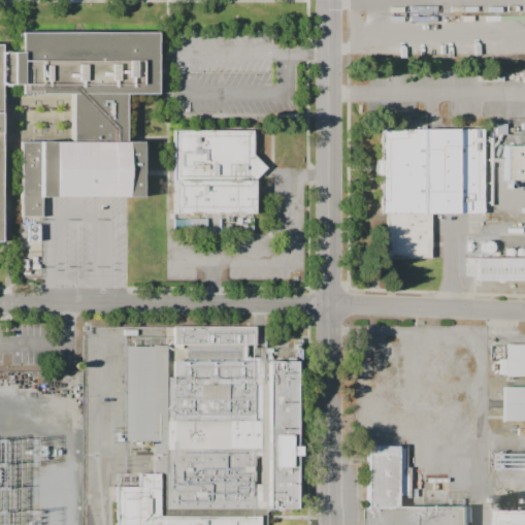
[(50,199),(146,199),(146,142),(132,142),(132,96),(162,96),(162,33),(26,33),(26,50),(26,84),(26,96),(76,96),(76,141),(29,141),(29,220),(50,220),(50,199)]
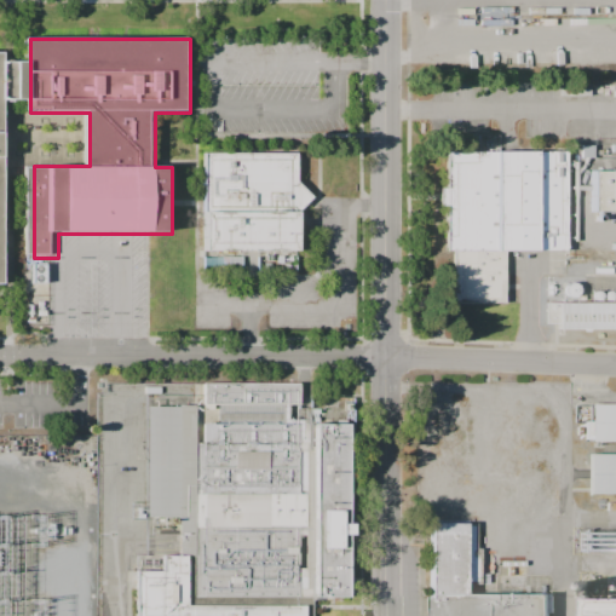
[(0,281),(0,51),(7,51),(7,58),(30,58),(30,98),(7,98),(9,281),(0,281)]
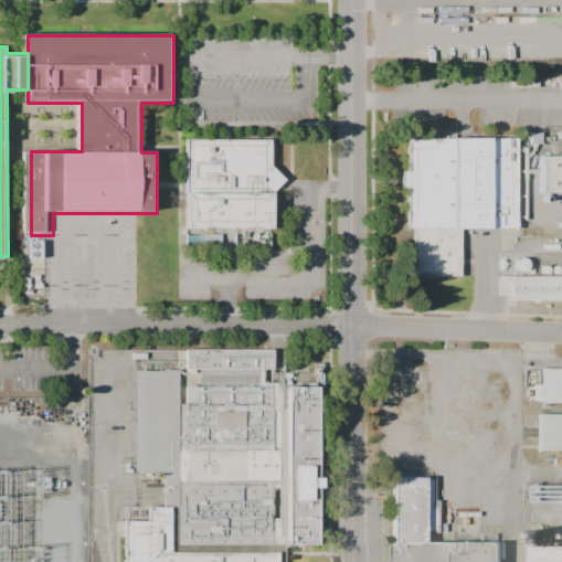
[(466,228),(521,228),(521,137),(412,137),(412,228),(420,228),(420,275),(466,275),(466,228)]
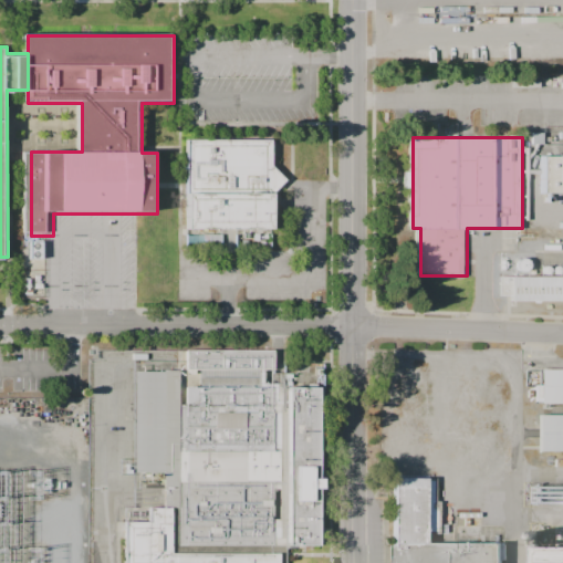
[(190,141),(274,141),(274,165),(289,179),(274,194),(273,229),(189,229),(190,141)]
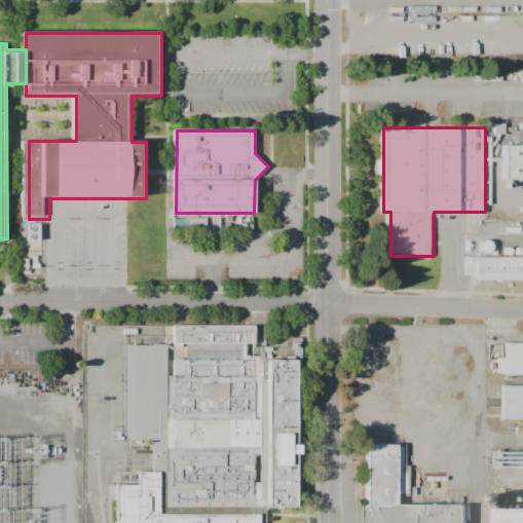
[(503,178),(522,178),(522,145),(503,145),(503,178)]
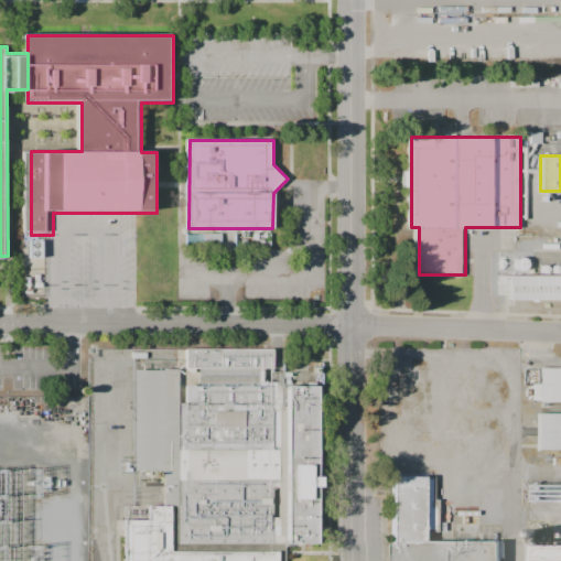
[(25,228),(25,255),(44,255),(43,228),(25,228)]
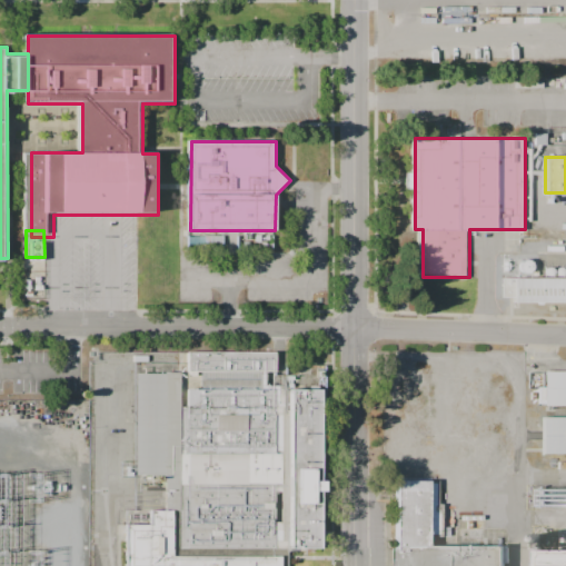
[(509,278),(565,278),(565,303),(516,303),(516,297),(509,297),(509,278)]
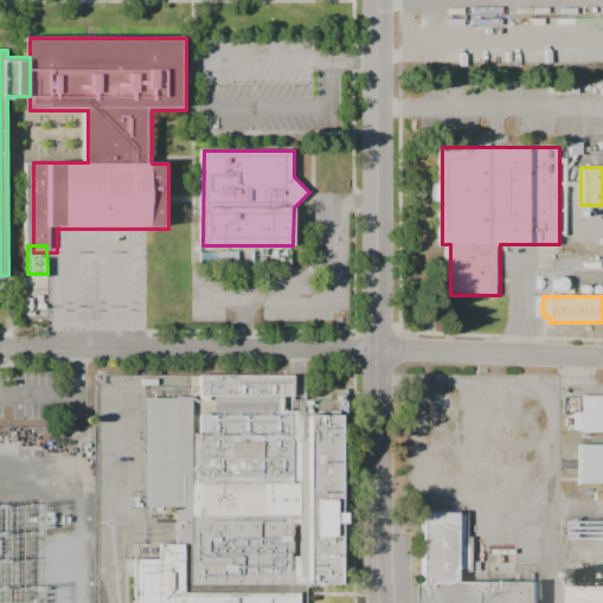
[(167,543),(183,543),(183,506),(152,506),(152,397),(207,397),(207,374),(301,374),(301,395),(292,395),(292,414),(345,414),(345,584),(315,584),(315,602),(142,602),(142,558),(167,558),(167,543)]
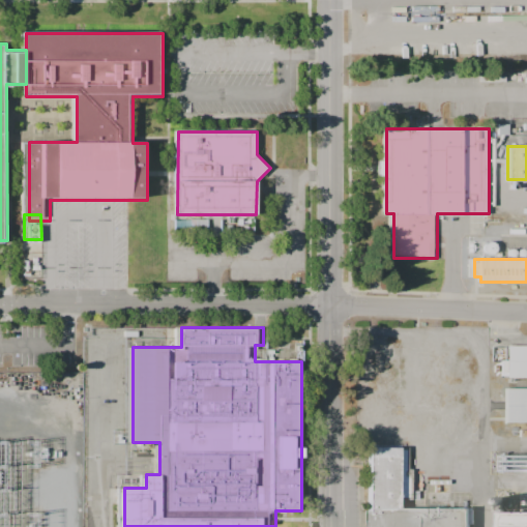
[(510,345),(526,345),(526,377),(510,377),(510,345)]
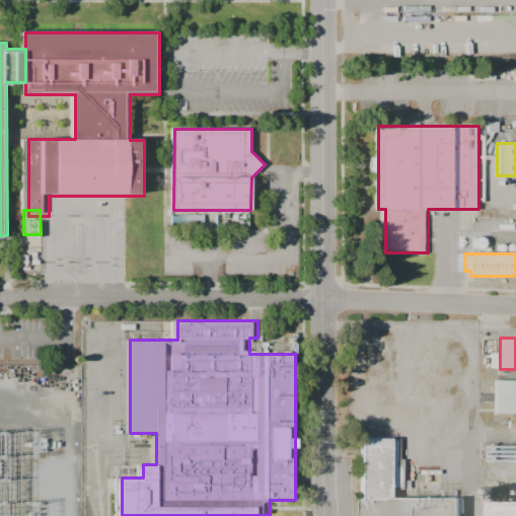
[(515,413),(499,413),(499,379),(515,379),(515,413)]
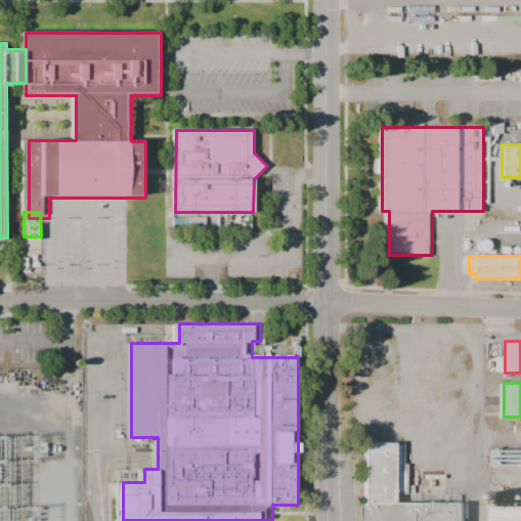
[(466,520),(467,503),(397,503),(397,490),(411,490),(411,463),(407,463),(407,442),(366,442),(366,520),(466,520)]
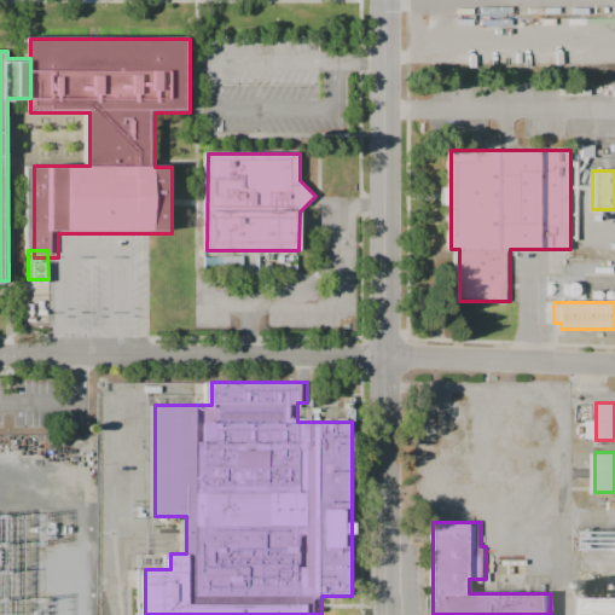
[(614,614),(580,614),(580,598),(614,597),(614,614)]
